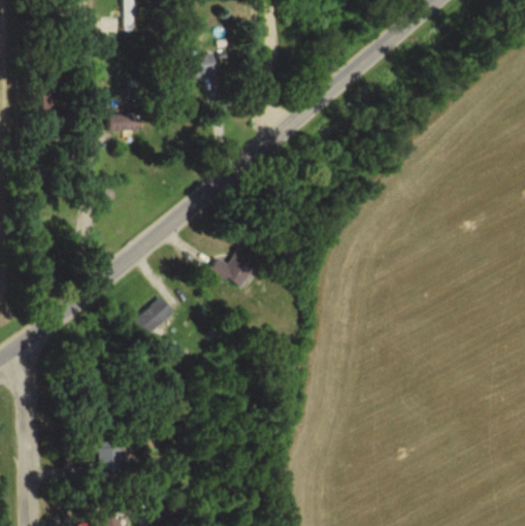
[(174,60),(179,80),(218,72),(214,52),(174,60)]
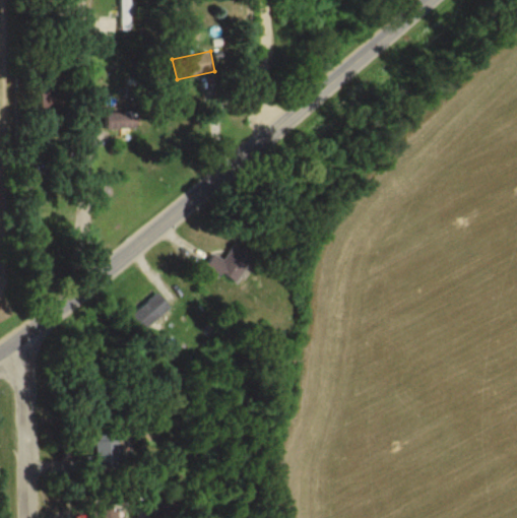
[(43,84),(43,114),(53,114),(53,84),(43,84)]
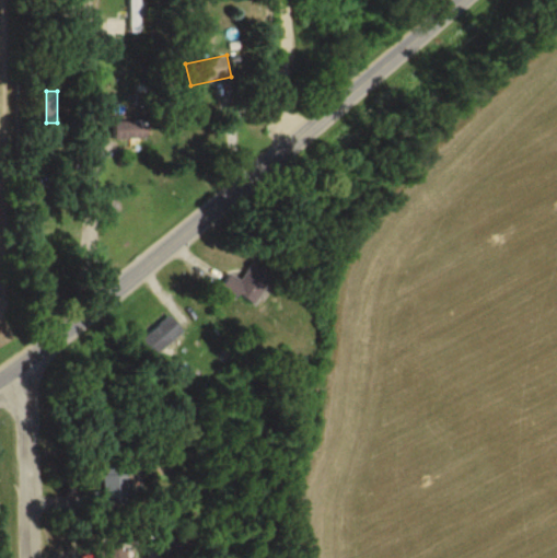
[(144,138),(144,118),(116,118),(116,138),(144,138)]
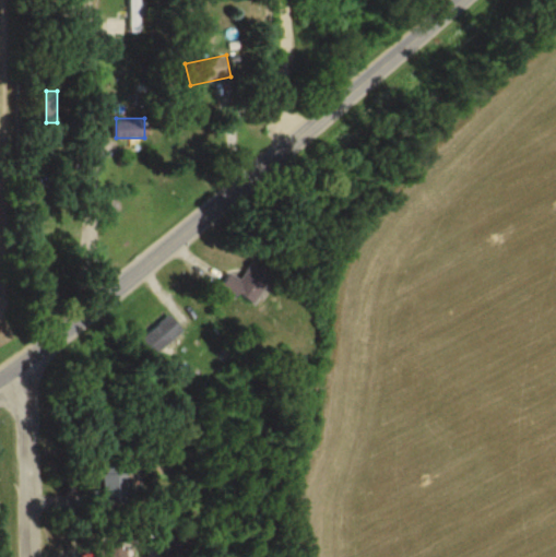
[(229,271),(221,286),(255,305),(274,271),(253,259),(243,279),(229,271)]
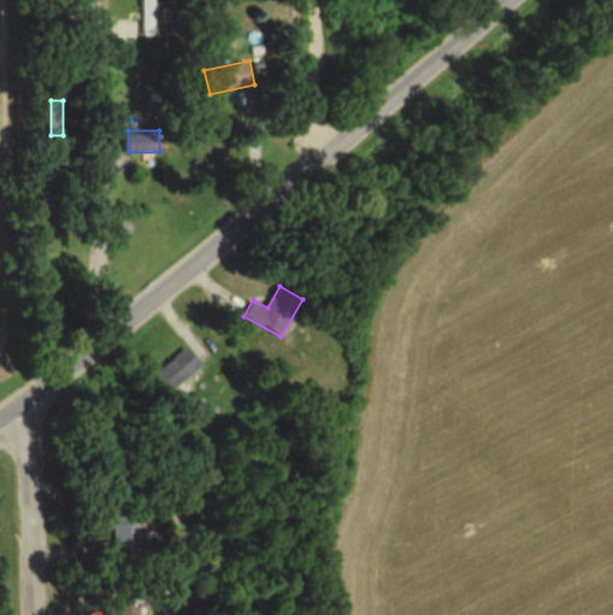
[(155,372),(170,391),(204,367),(189,346),(155,372)]
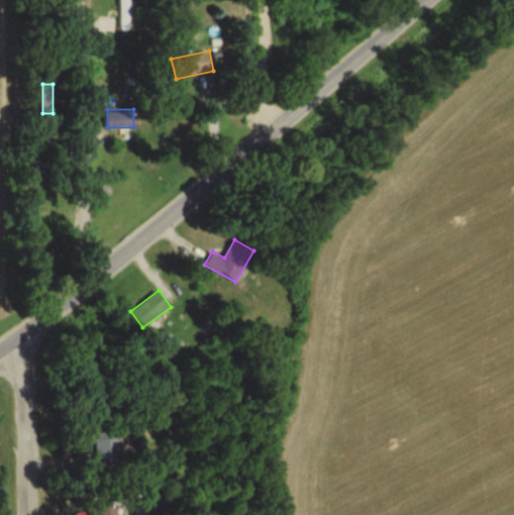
[(96,430),(96,466),(113,466),(113,430),(96,430)]
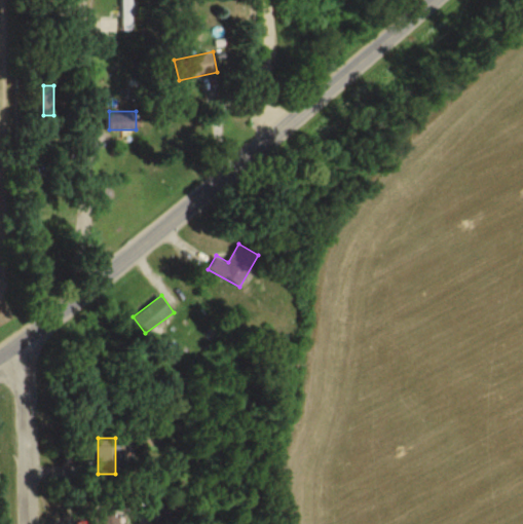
[(91,517),(92,523),(120,523),(119,514),(91,517)]
